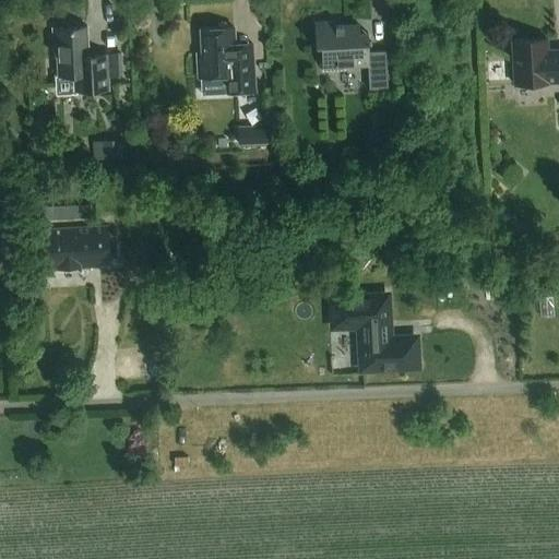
[(336,26),(336,22),(314,23),(317,47),(321,47),(322,69),(368,67),(369,91),(389,90),(387,51),(369,52),(368,33),(360,34),(359,25),(336,26)]
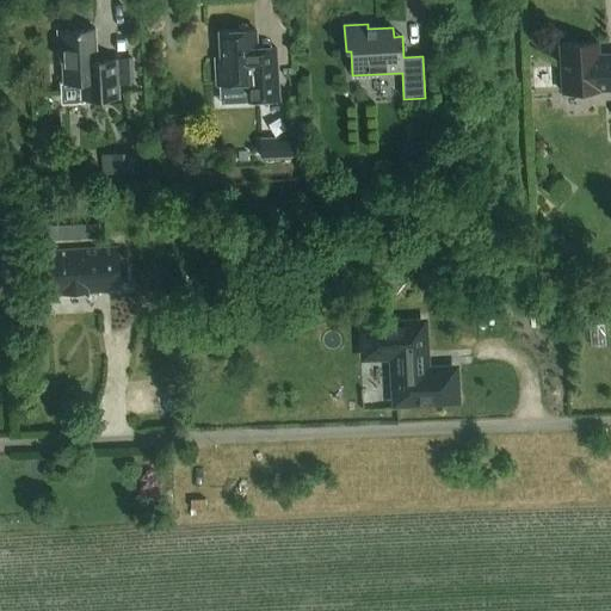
[(96,30),(59,31),(60,56),(62,56),(65,84),(82,82),(84,99),(119,98),(118,84),(117,60),(98,61),(96,30)]
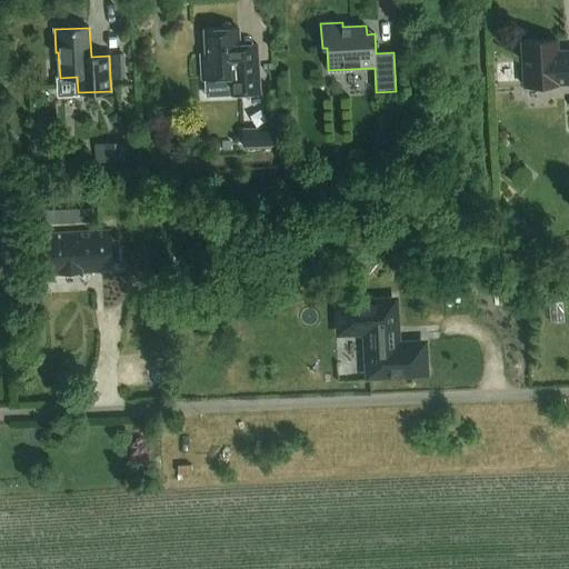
[(206,55),(201,55),(202,80),(230,78),(231,96),(260,93),(258,61),(240,62),(239,43),(238,28),(205,30),(206,55)]
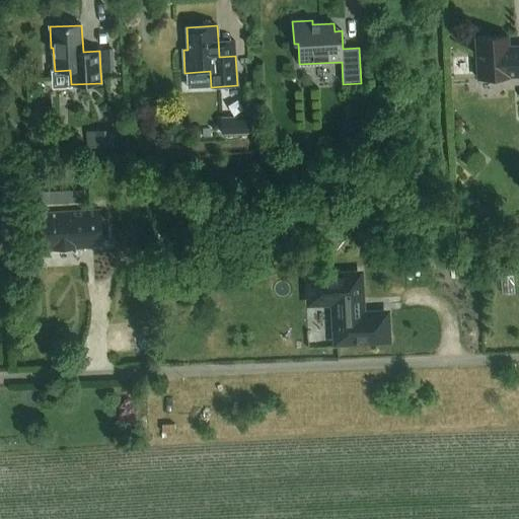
[(478,79),(518,77),(518,46),(509,48),(508,36),(475,38),(478,79)]
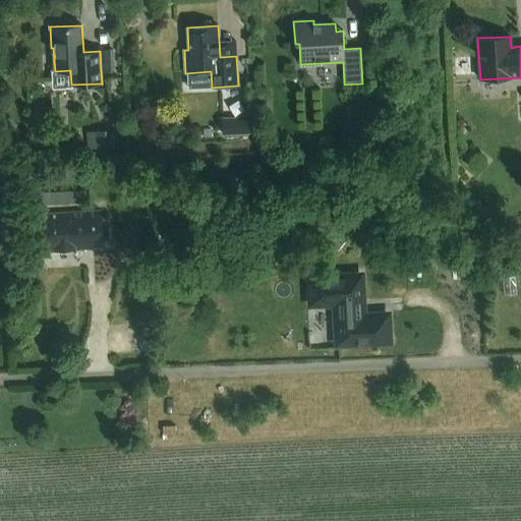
[(374,112),(354,113),(355,131),(374,130),(374,112)]
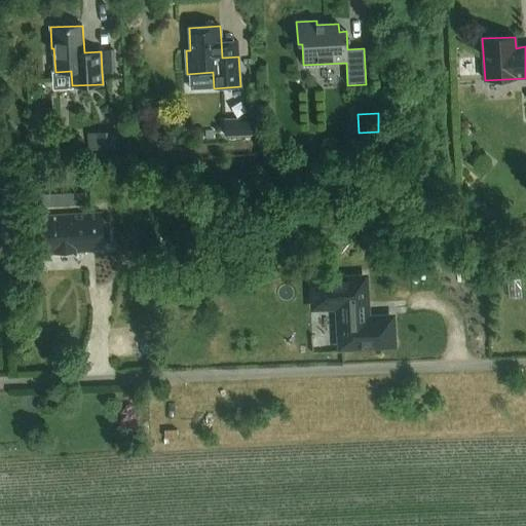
[(236,126),(224,127),(224,133),(224,137),(254,135),(253,117),(236,118),(236,126)]
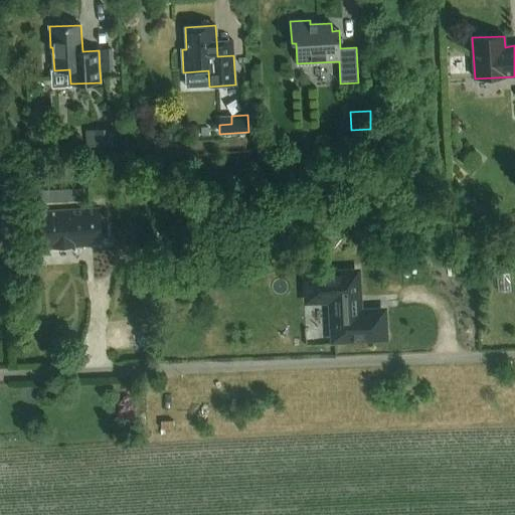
[(113,129),(95,130),(96,145),(113,144),(113,129)]
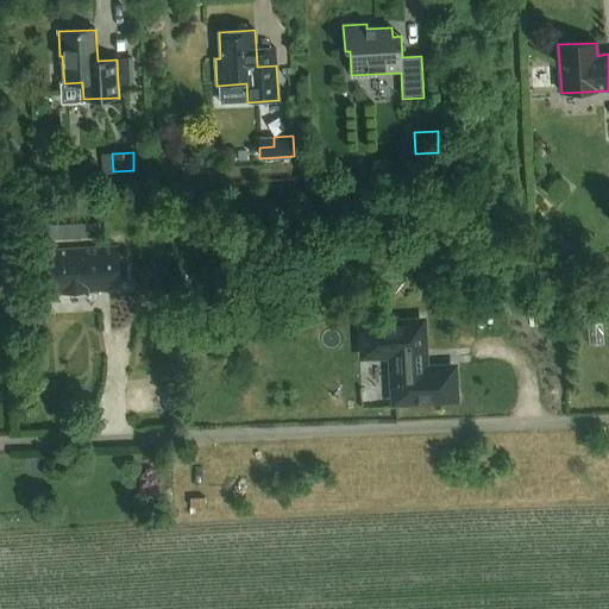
[(88,223),(44,225),(44,239),(88,237),(88,223)]
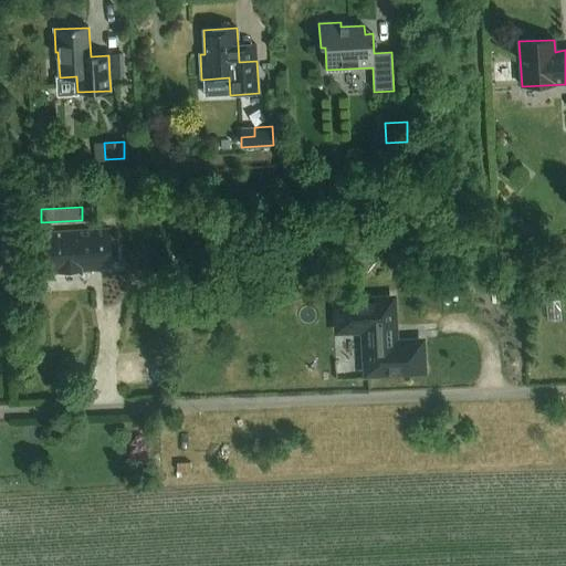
[(109,260),(117,260),(116,239),(111,240),(109,230),(42,233),(44,274),(97,271),(97,268),(109,266),(109,260)]
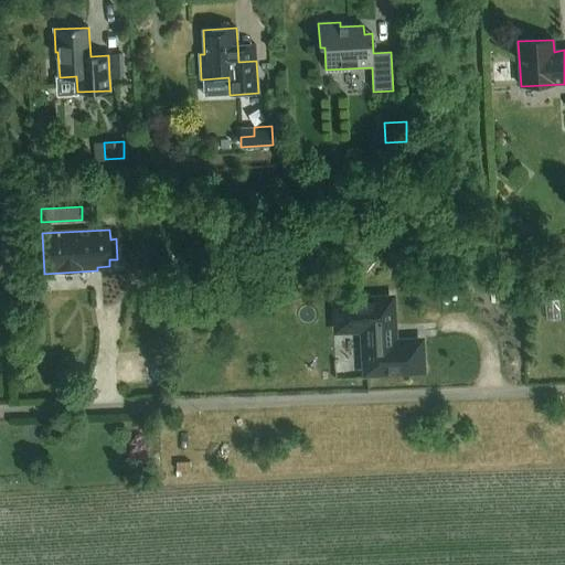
[(11,255),(0,255),(0,267),(12,267),(11,255)]
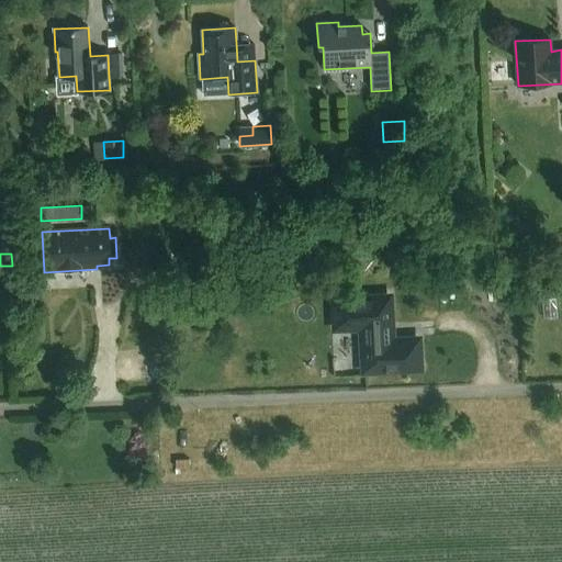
[(363,344),(364,370),(417,368),(416,341),(390,343),(389,343),(388,325),(389,325),(388,299),(335,301),(336,327),(364,326),(364,343),(363,344)]
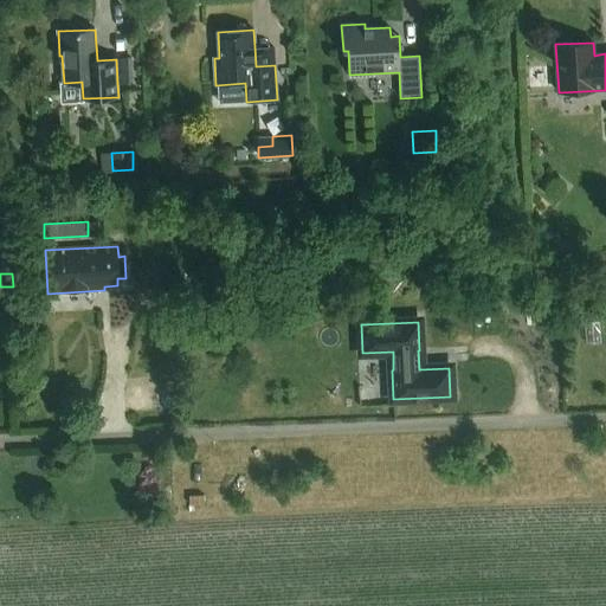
[(245,339),(245,353),(260,353),(260,339),(245,339)]
